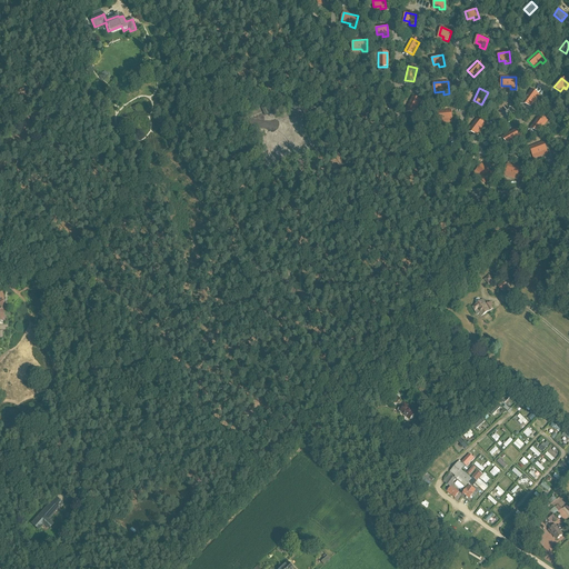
[(522,101),(530,107),(538,96),(531,90),(522,101)]
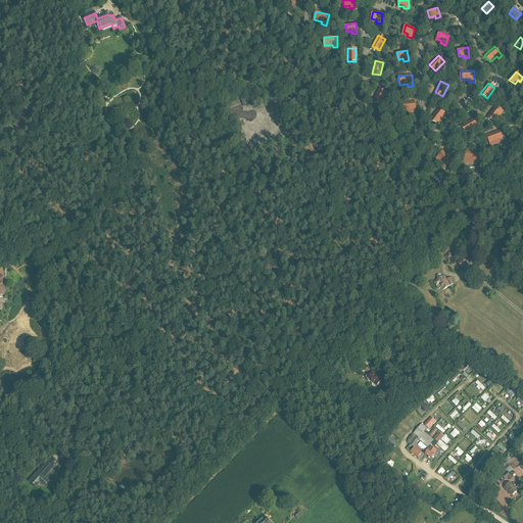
[(378,89),(373,101),(380,104),(386,93),(378,89)]
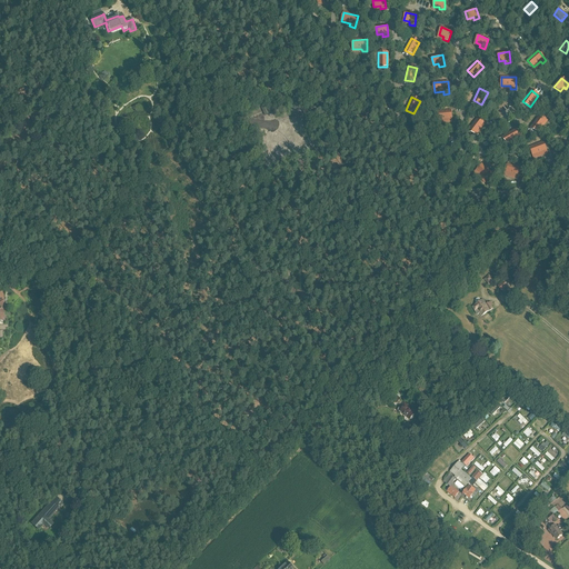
[(437,111),(438,120),(447,120),(447,122),(452,122),(451,110),(437,111)]
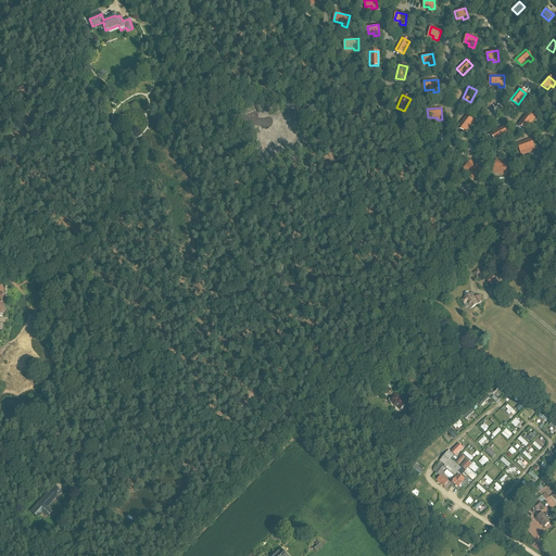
[(519,124),(526,129),(534,118),(527,113),(519,124)]
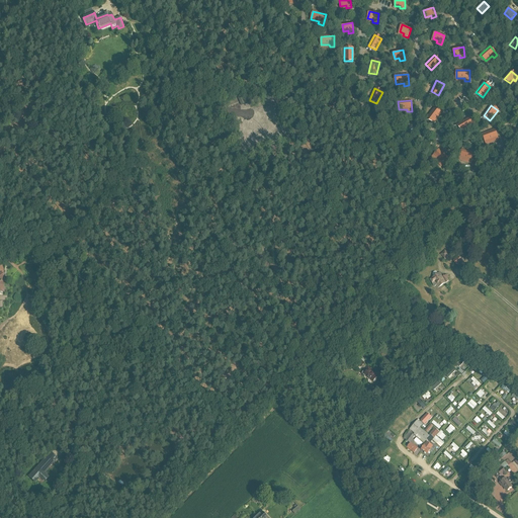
[(426,117),(433,122),(441,112),(434,107),(426,117)]
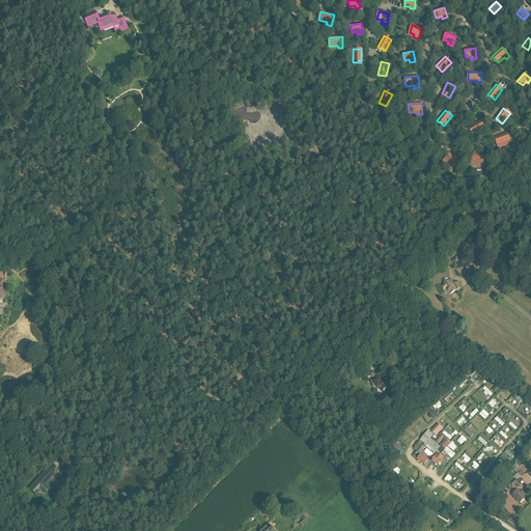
[(480,120),(469,128),(474,135),(484,128),(480,120)]
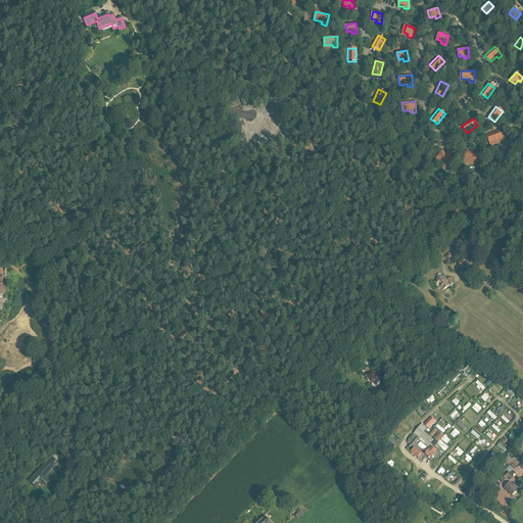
[(497,141),(498,143),(504,142),(500,131),(487,136),(490,143),(497,141)]
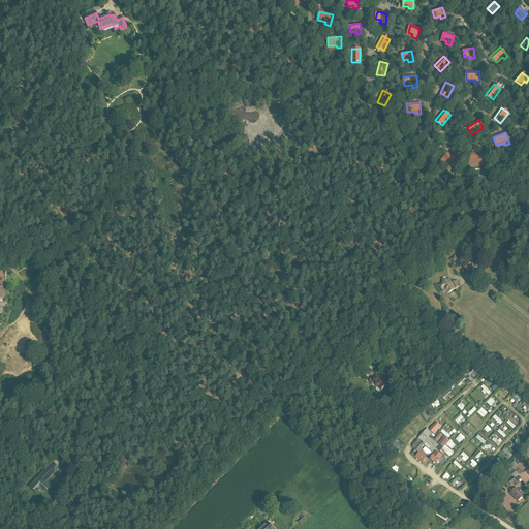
[(472,152),(469,160),(477,163),(476,166),(480,167),(485,156),(472,152)]
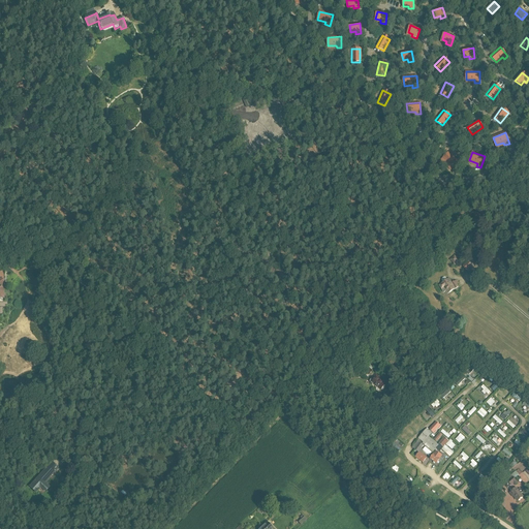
[(448,165),(446,167),(450,170),(458,162),(448,153),(442,159),(448,165)]
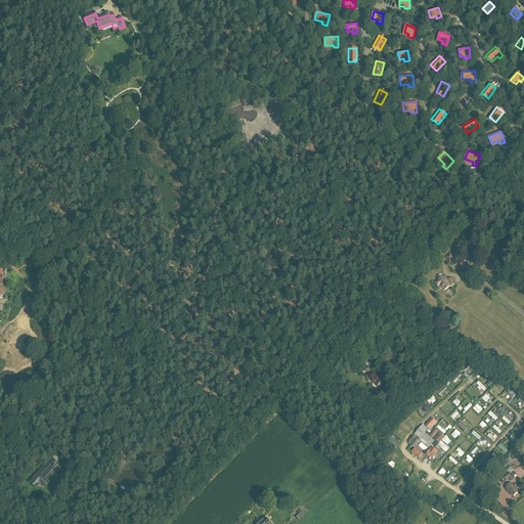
[(465,229),(476,219),(470,214),(460,223),(465,229)]
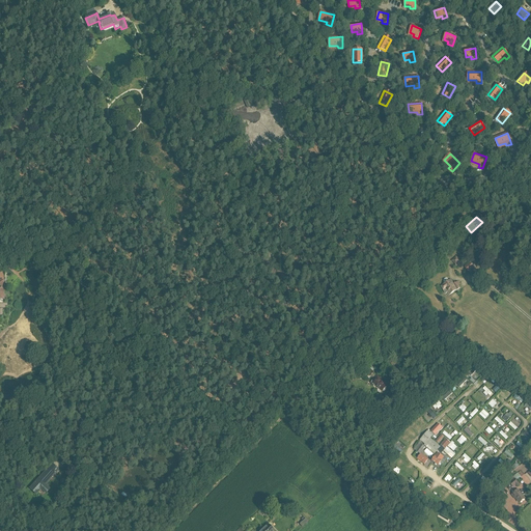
[(470,263),(465,268),(468,272),(474,268),(470,263)]
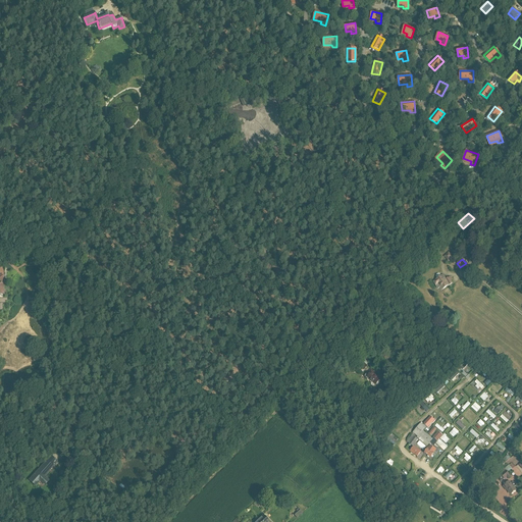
[(513,270),(521,278),(521,271),(516,266),(513,270)]
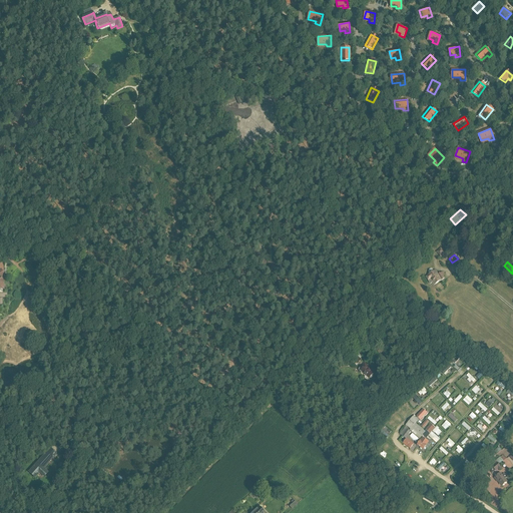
[(427,275),(428,276),(426,277),(428,282),(429,281),(431,284),(432,283),(434,286),(442,281),(445,279),(443,277),(445,276),(442,272),(438,275),(436,271),(435,271),(435,270),(433,271),(433,270),(431,270),(430,270),(429,271),(429,272),(428,273),(429,274),(427,275)]
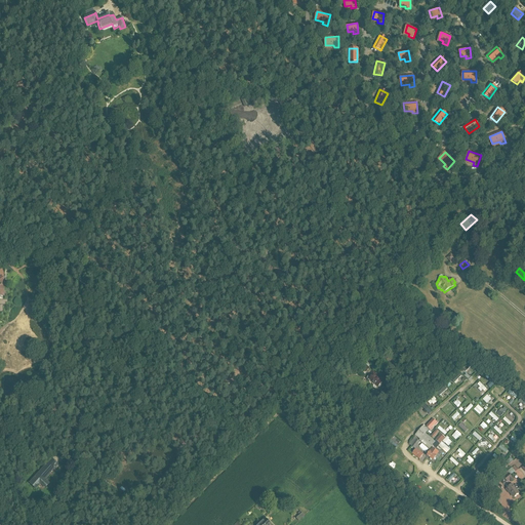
[(388,366),(396,362),(393,355),(385,359),(388,366)]
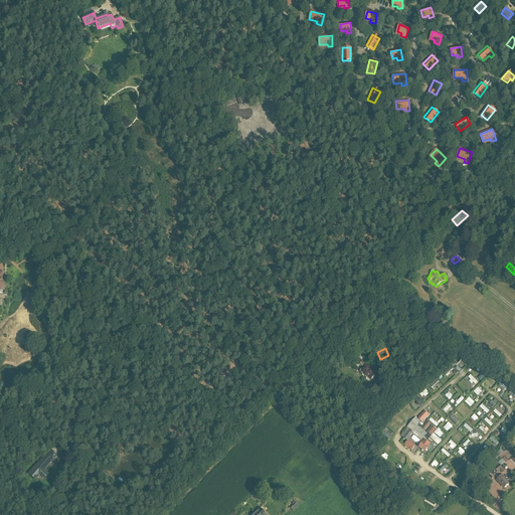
[(352,360),(355,363),(354,365),(357,368),(359,366),(363,361),(356,355),(352,360)]
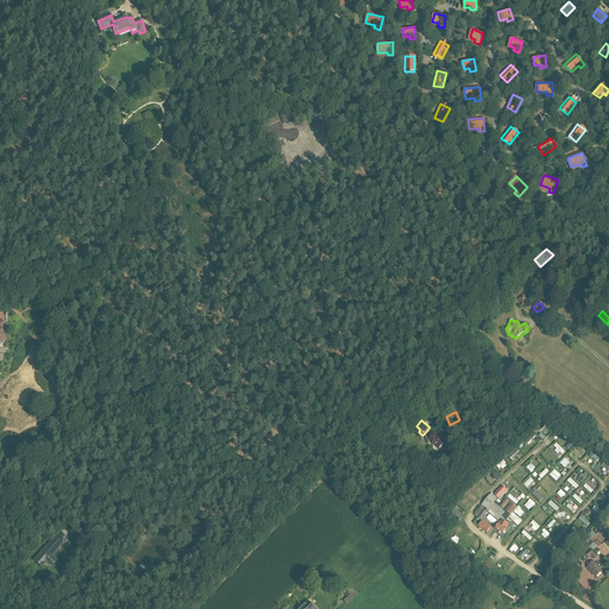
[(546,420),(538,428),(540,432),(548,424),(546,420)]
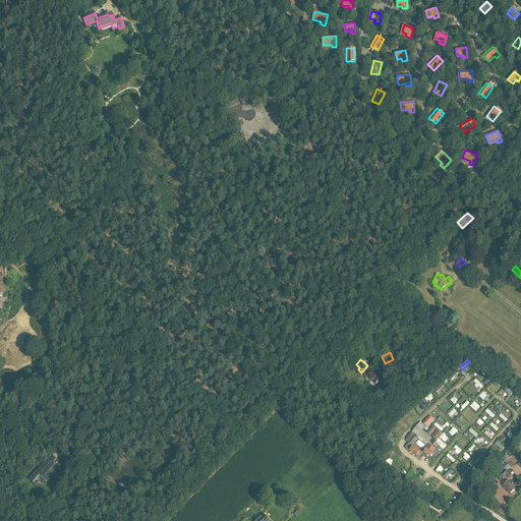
[(364,374),(364,375),(364,377),(369,381),(371,382),(370,383),(370,384),(370,385),(371,385),(371,386),(372,386),(373,386),(374,385),(375,385),(375,384),(377,385),(379,382),(380,380),(377,377),(378,375),(371,370),(368,373),(367,371),(366,372),(364,374)]
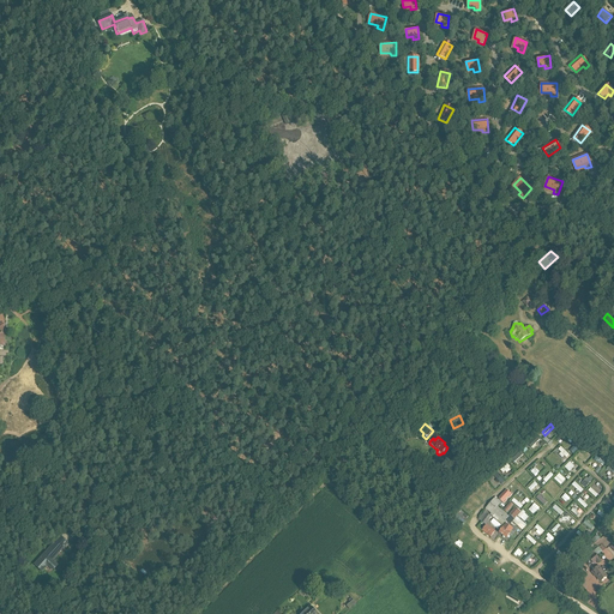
[(536,438),(529,445),(529,446),(531,449),(535,445),(540,440),(537,438),(536,438)]
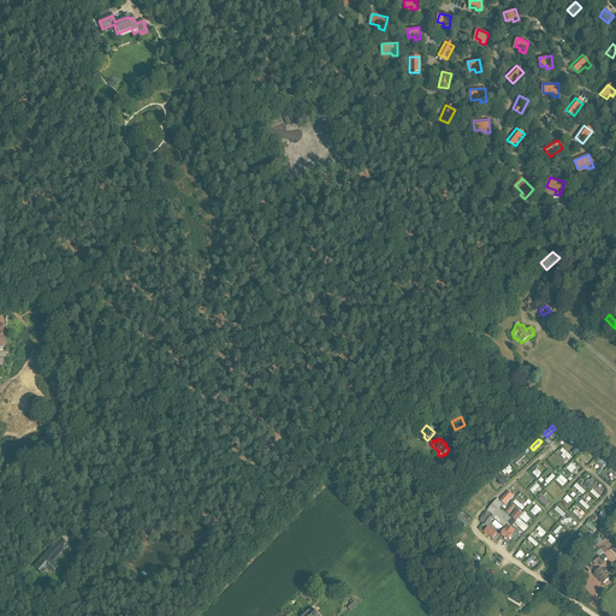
[(563,446),(560,449),(569,462),(573,458),(563,446)]
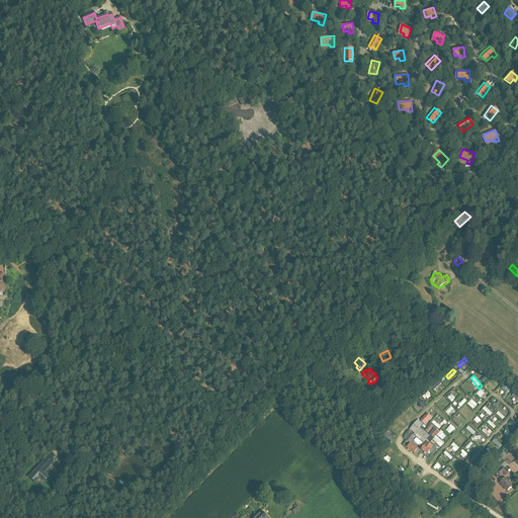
[(439,381),(431,389),(434,392),(442,384),(440,381),(439,381)]
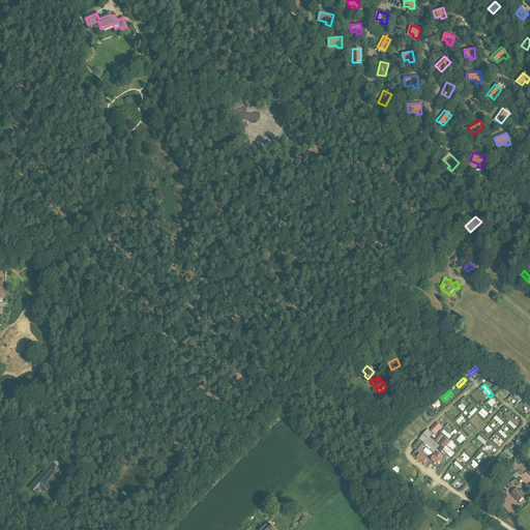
[(430,409),(427,412),(428,412),(434,419),(436,416),(430,410),(430,409)]
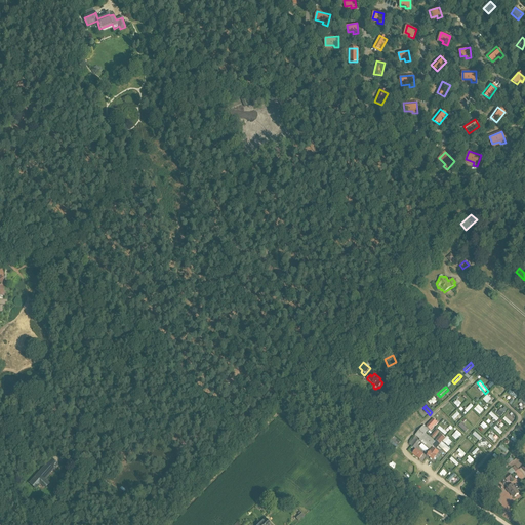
[(500,413),(498,415),(500,417),(508,410),(506,408),(502,410),(500,413)]
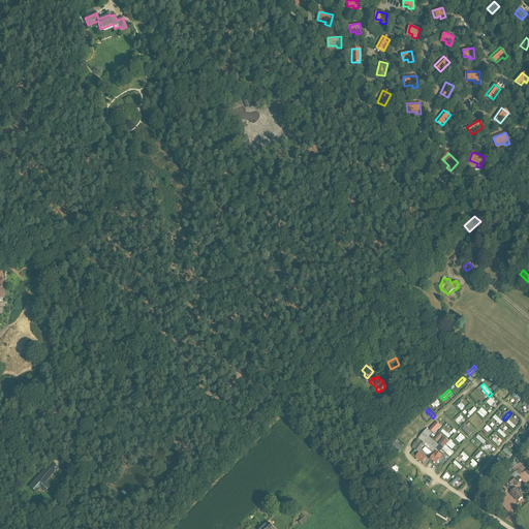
[(495,415),(493,418),(498,424),(500,425),(502,423),(495,415)]
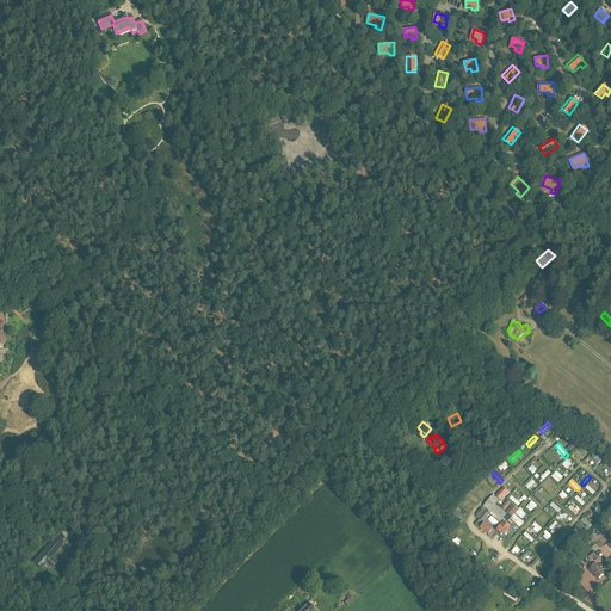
[(550,494),(553,491),(545,482),(542,486),(550,494)]
